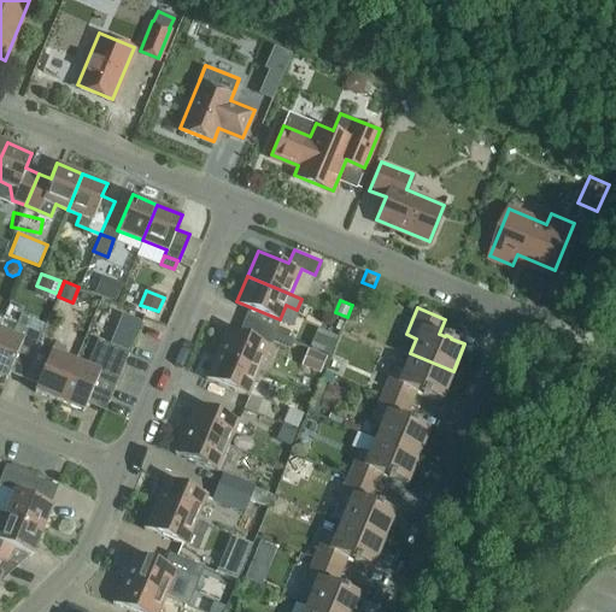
[(0,322),(0,374),(6,377),(21,343),(34,349),(46,323),(30,316),(21,312),(17,319),(4,313),(0,322)]
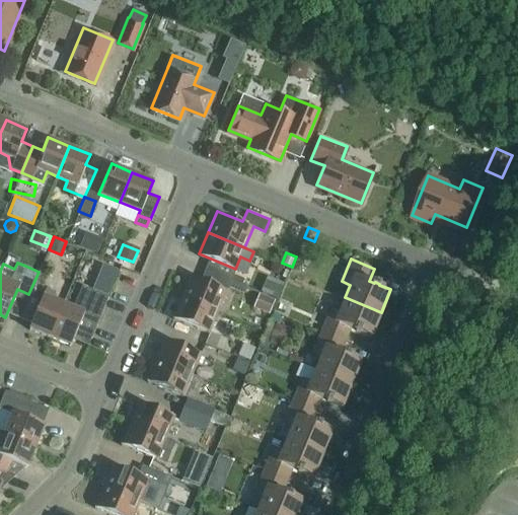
[(101,265),(97,274),(115,280),(118,271),(101,265)]
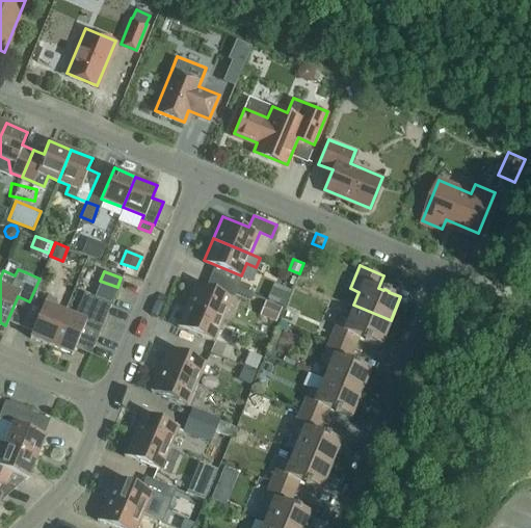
[(195,281),(186,302),(223,318),(233,296),(208,286),(195,281)]
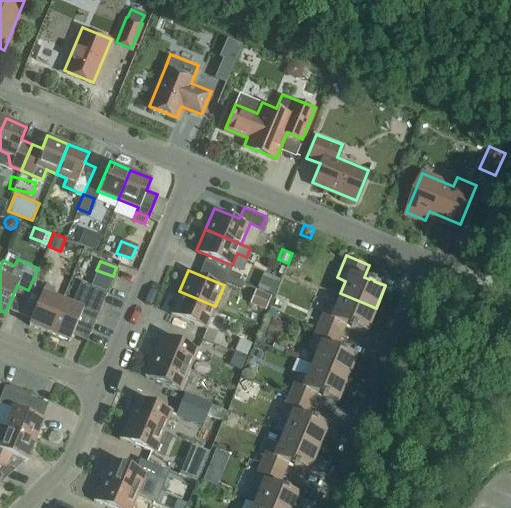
[(63,298),(49,331),(69,339),(72,332),(80,314),(95,320),(107,291),(81,280),(72,302),(63,298)]
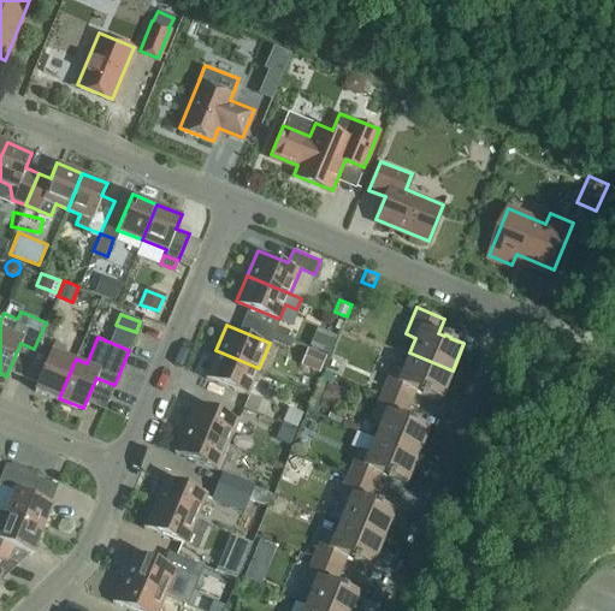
[(48,355),(35,389),(59,398),(76,359),(63,354),(66,345),(54,340),(51,349),(48,355)]
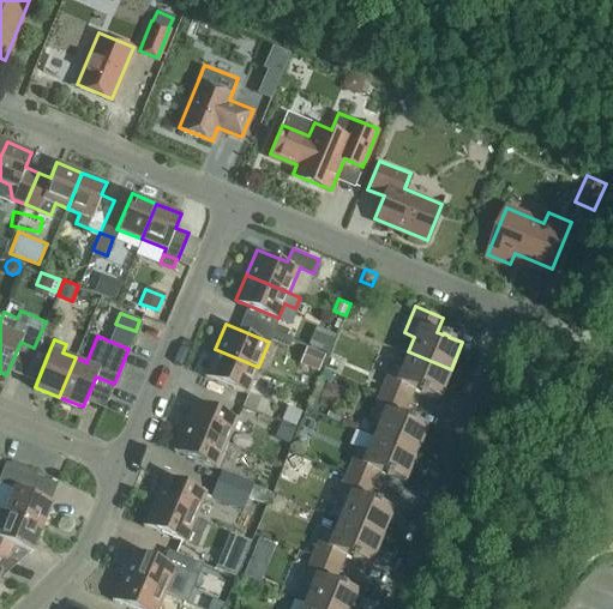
[(306,344),(300,361),(318,368),(325,353),(306,344)]
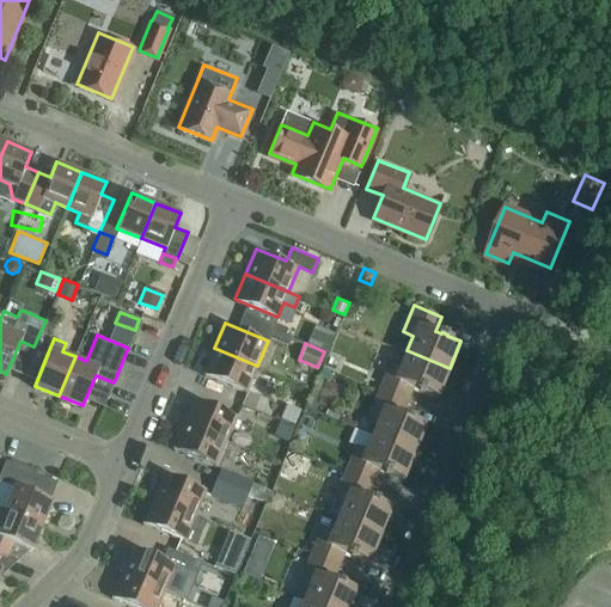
[(214,348),(203,373),(246,391),(249,387),(257,366),(214,348)]
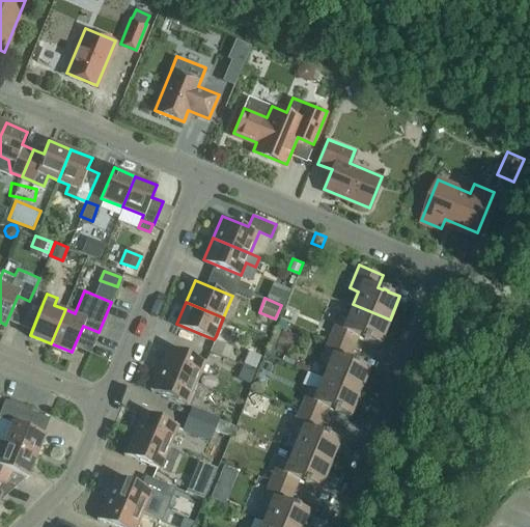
[(329,336),(353,347),(358,334),(364,337),(363,337),(368,339),(368,338),(380,343),(390,320),(353,304),(347,317),(338,313),(329,336)]
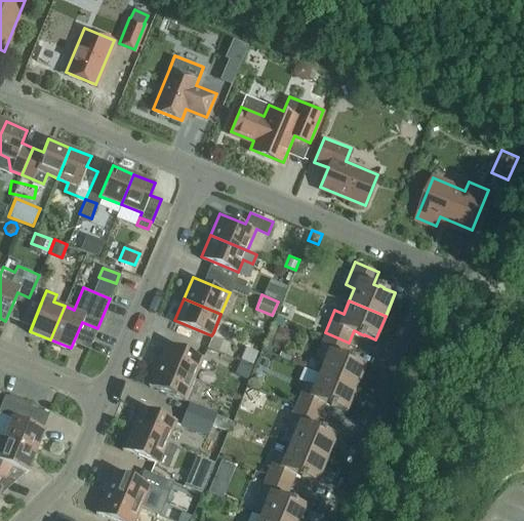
[(316,355),(325,359),(319,372),(356,387),(366,363),(354,359),(355,358),(350,356),(350,357),(345,355),(349,343),(325,332),(316,355)]
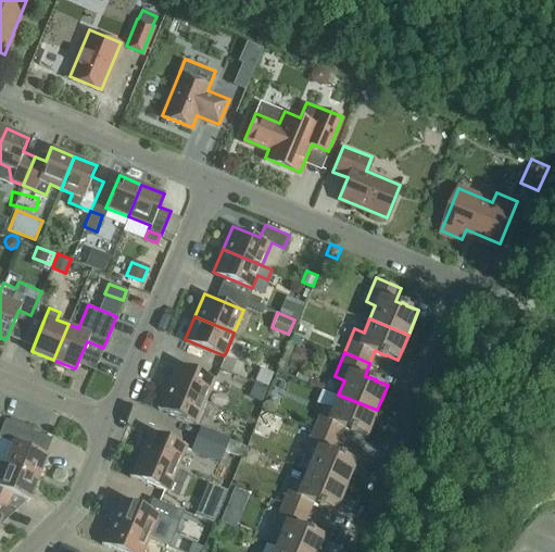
[(176,361),(167,384),(205,400),(215,377),(176,361)]
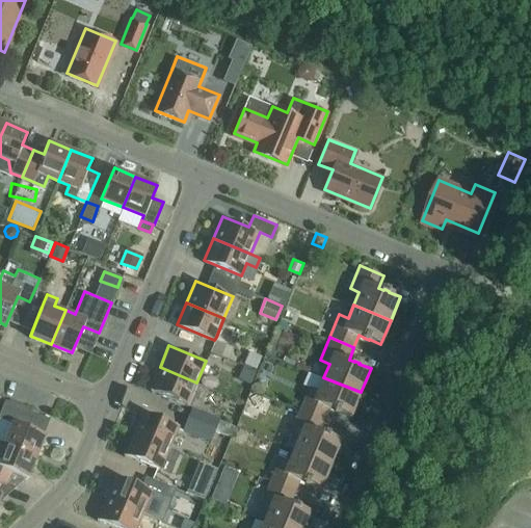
[(249,349),(244,362),(244,363),(257,367),(262,354),(249,349)]
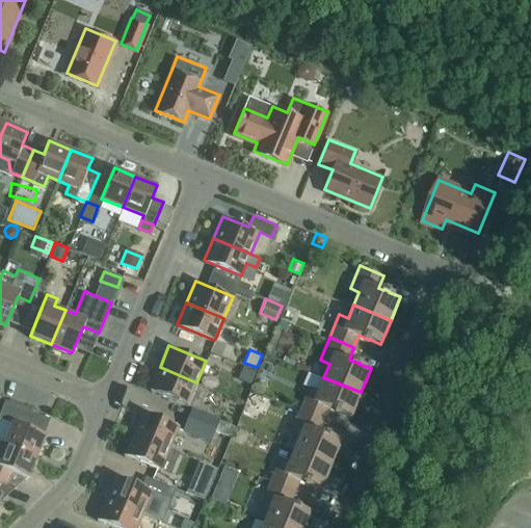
[(243,364),(238,377),(250,383),(256,370),(243,364)]
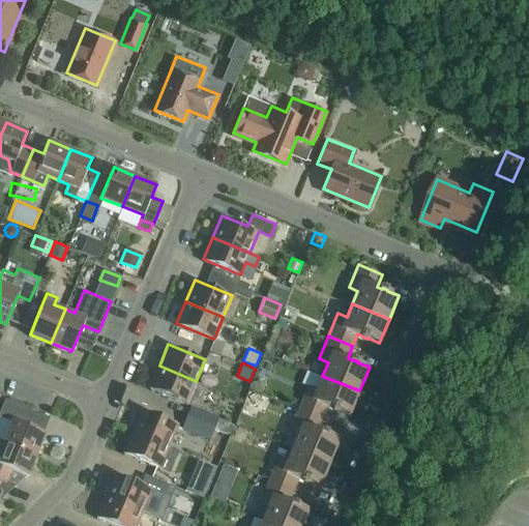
[(196,381),(159,366),(150,387),(187,403),(196,381)]
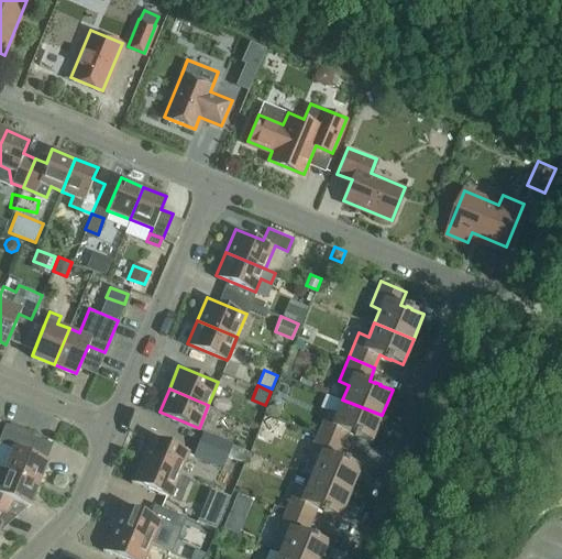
[(382,415),(342,399),(337,413),(328,409),(317,434),(343,444),(349,431),(354,434),(353,435),(359,436),(372,440),(382,415)]
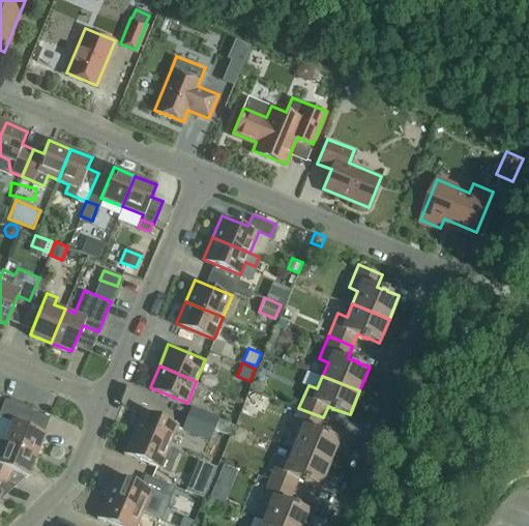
[(4,399),(0,409),(0,414),(12,419),(4,440),(4,441),(36,455),(45,433),(43,432),(22,424),(28,408),(4,399)]
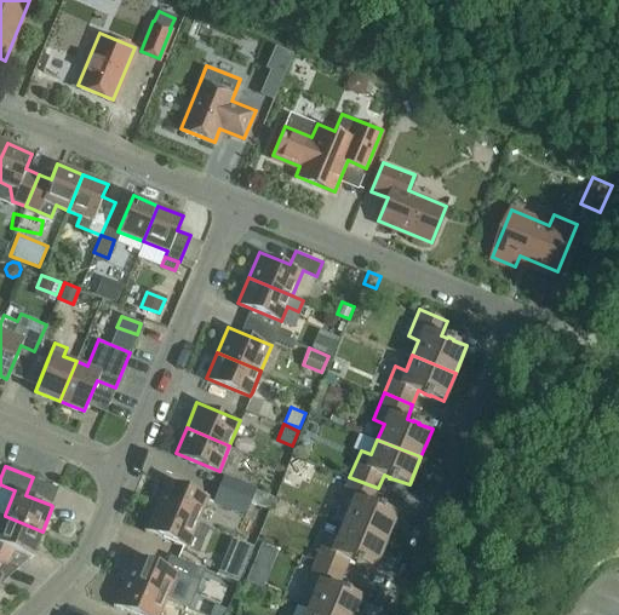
[(219,486),(251,499),(256,486),(224,472),(219,486)]
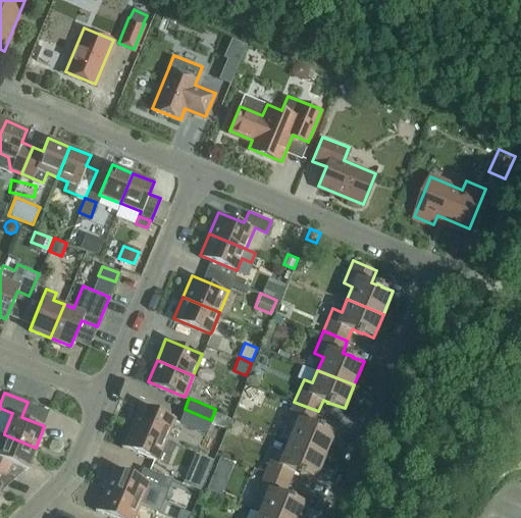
[(140,402),(131,423),(167,438),(176,417),(140,402)]
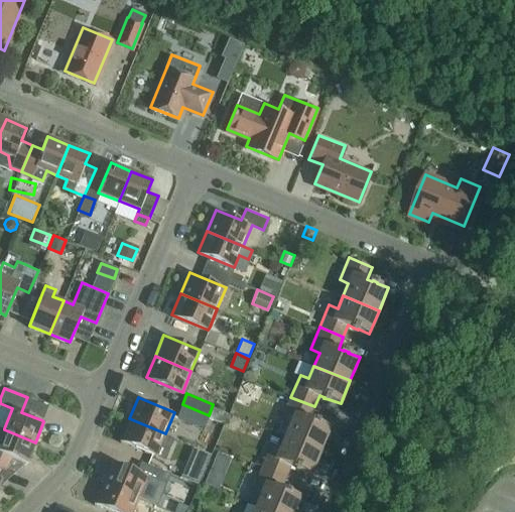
[(314,406),(290,397),(281,419),(290,422),(285,435),(322,451),(331,427),(319,422),(319,421),(314,419),(314,420),(309,418),(314,406)]
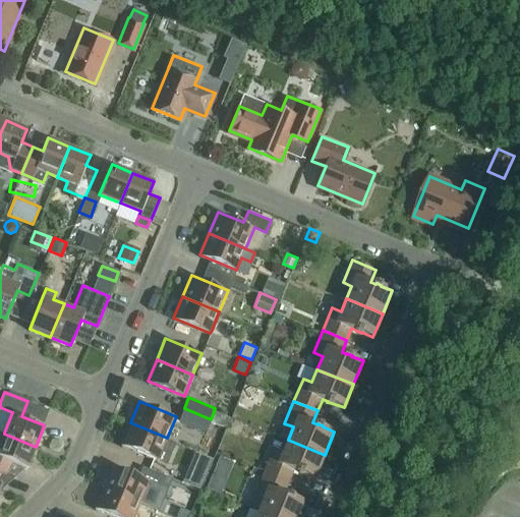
[(211,419),(184,408),(179,419),(206,431),(211,419)]
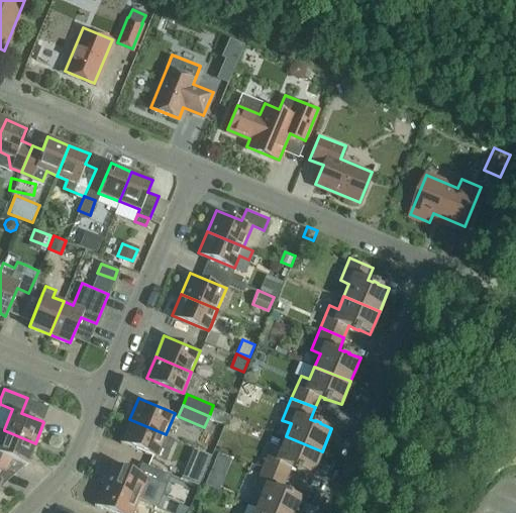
[(166,434),(129,419),(120,440),(166,459),(174,438),(166,434)]
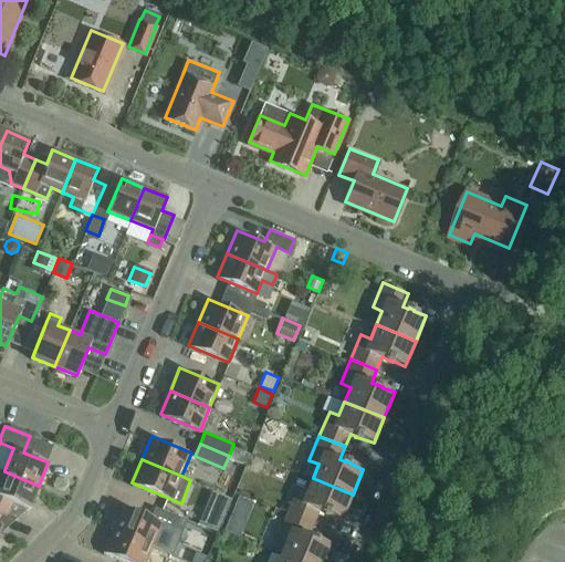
[(0,510),(7,513),(7,512),(3,511),(9,499),(29,508),(39,486),(4,471),(4,470),(0,468),(0,510)]
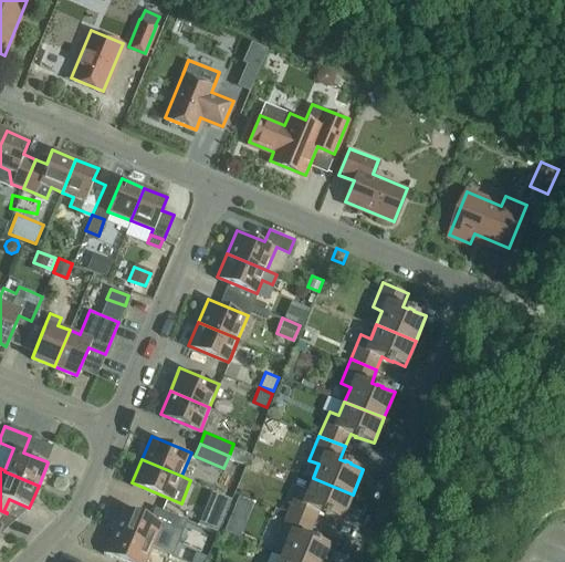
[(353,495),(313,478),(306,491),(297,488),(288,512),(313,522),(318,510),(324,512),(324,513),(328,514),(330,514),(342,519),(353,495)]
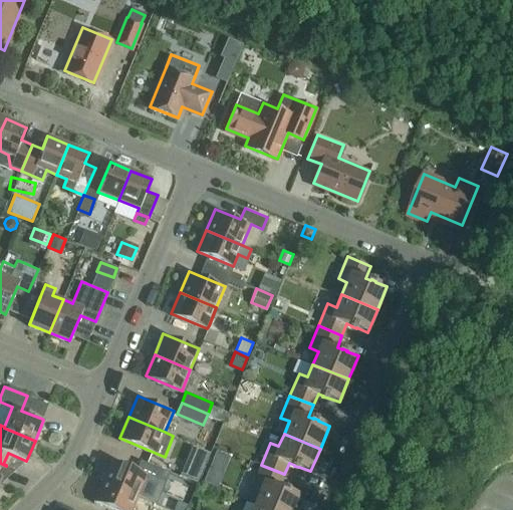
[(197,481),(209,452),(193,445),(180,474),(197,481)]
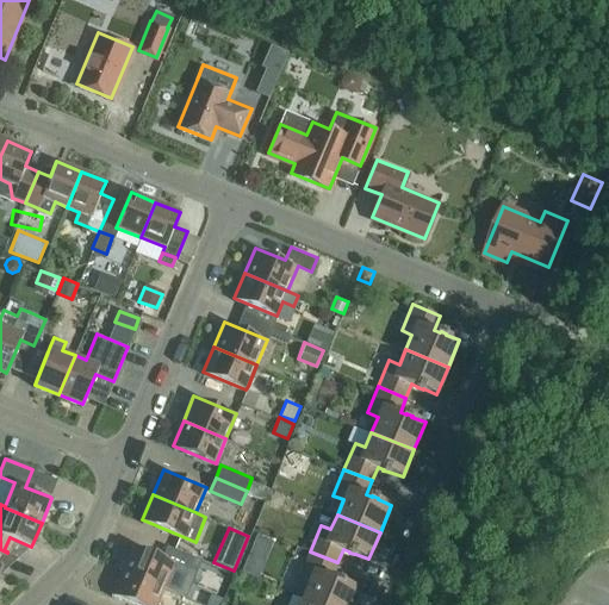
[(132,543),(122,568),(165,586),(174,562),(187,568),(193,555),(174,547),(169,559),(132,543)]
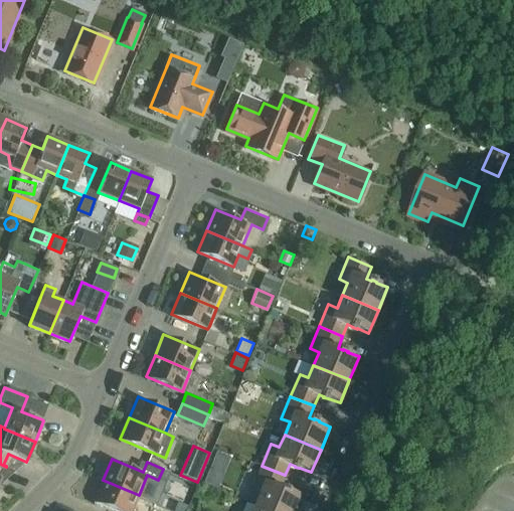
[(261,491),(255,504),(273,510),(295,510),(301,496),(290,491),(290,490),(286,488),(285,489),(280,487),(285,475),(262,466),(252,488),(261,491)]
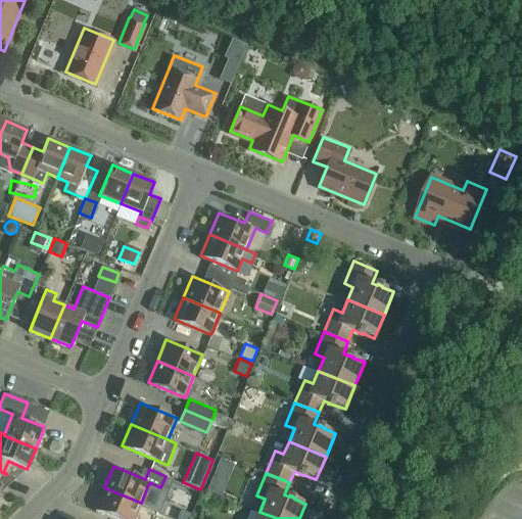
[(134,518),(141,503),(104,487),(95,509),(119,518),(134,518)]
